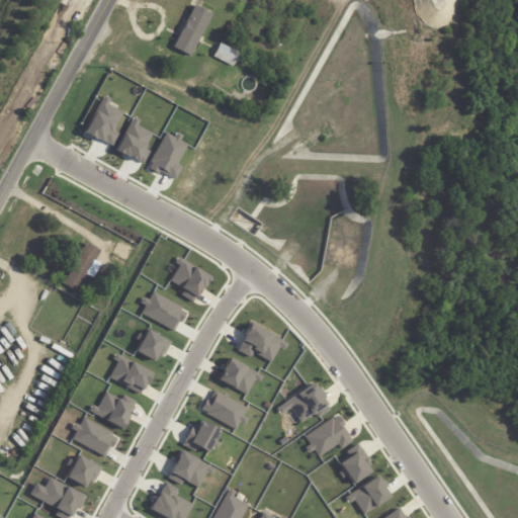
[(193,5),(211,14),(190,56),(172,47),(193,5)]
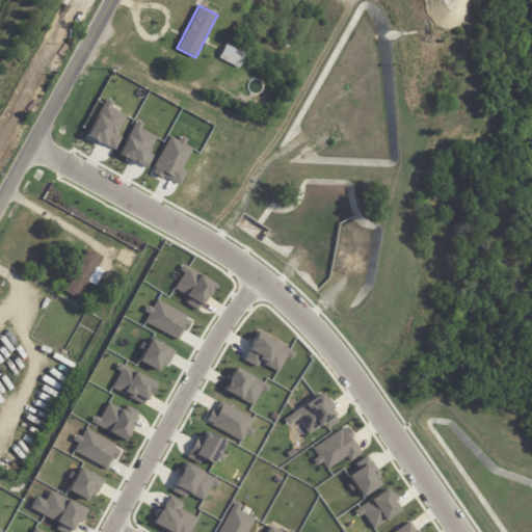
[(224,62),(217,58),(224,45),(244,55),(237,69),(224,62)]
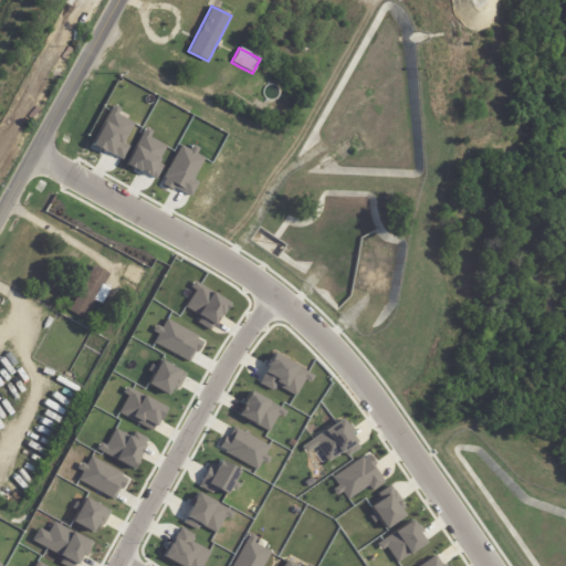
[(92,145),(113,105),(119,108),(117,114),(134,123),(123,143),(128,146),(122,159),(115,156),(114,156),(103,150),(103,153),(97,149),(98,148),(92,145)]
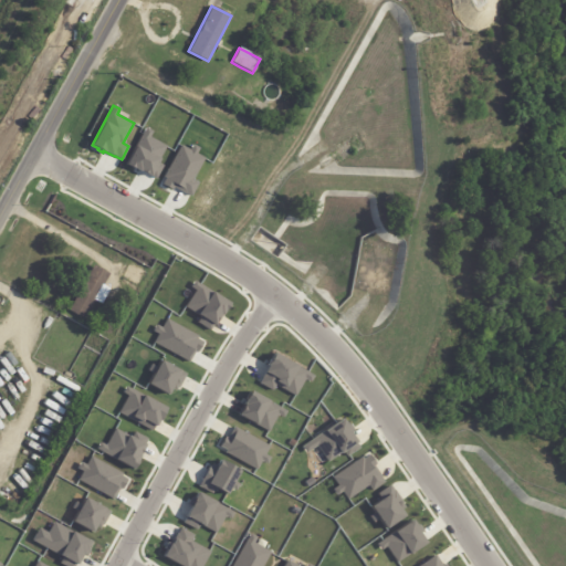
[(126,164),(145,128),(150,132),(148,137),(165,146),(156,163),(161,166),(155,178),(149,175),(148,176),(126,164)]
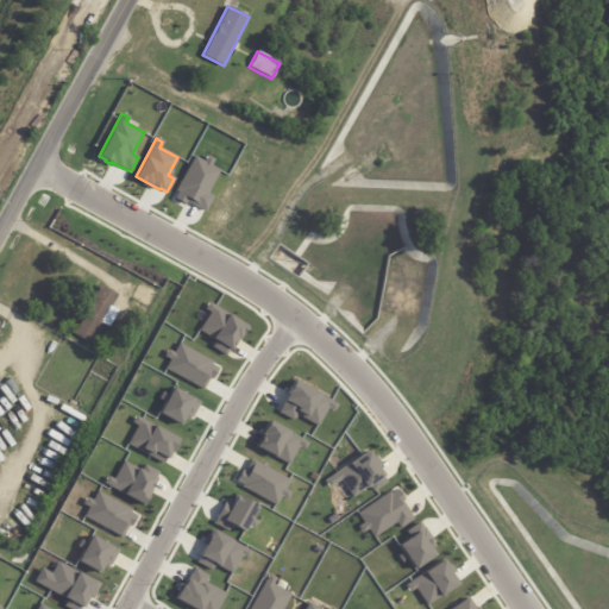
[(205,212),(212,198),(206,194),(218,170),(209,165),(213,161),(206,157),(203,163),(194,157),(176,190),(179,192),(175,199),(184,205),(186,201),(205,212)]
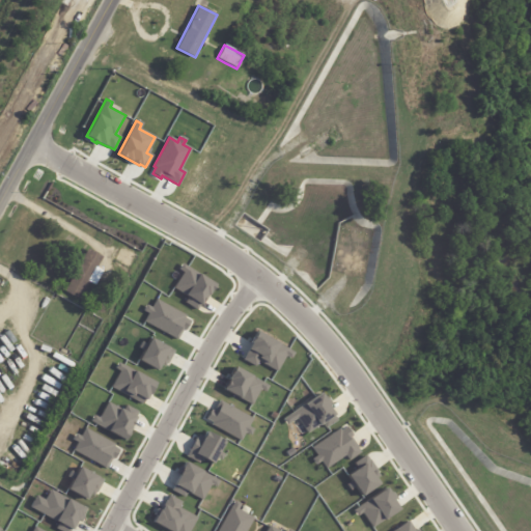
[(113,259),(120,247),(135,255),(129,269),(113,260),(113,259)]
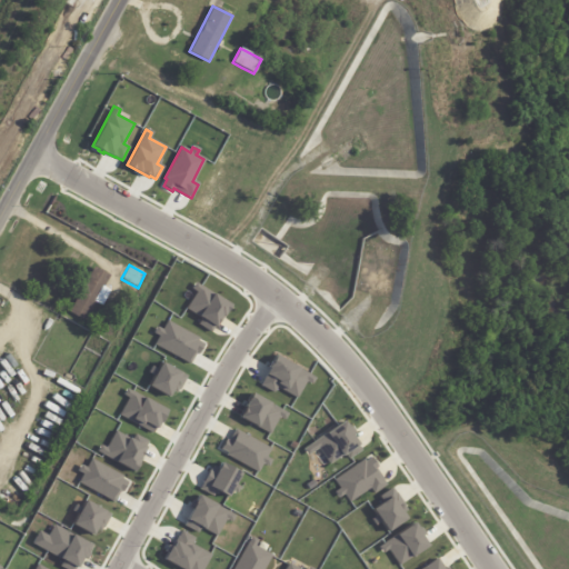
[(101,271),(108,276),(102,287),(109,291),(100,307),(93,302),(83,321),(67,311),(73,300),(72,299),(81,281),(83,282),(92,267),(101,271)]
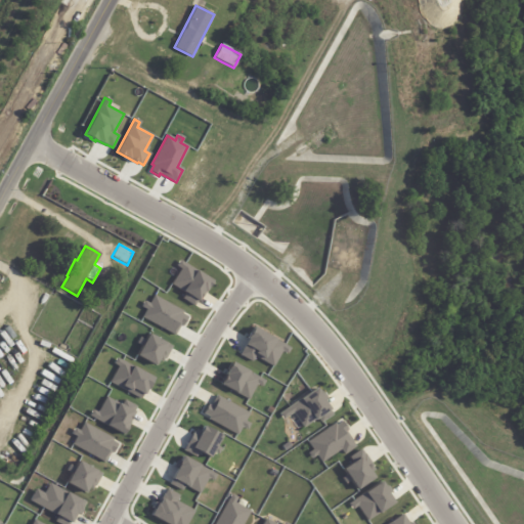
[(181,299),(184,294),(170,285),(180,269),(175,266),(179,260),(213,280),(208,290),(206,289),(204,292),(203,291),(193,306),(181,299)]
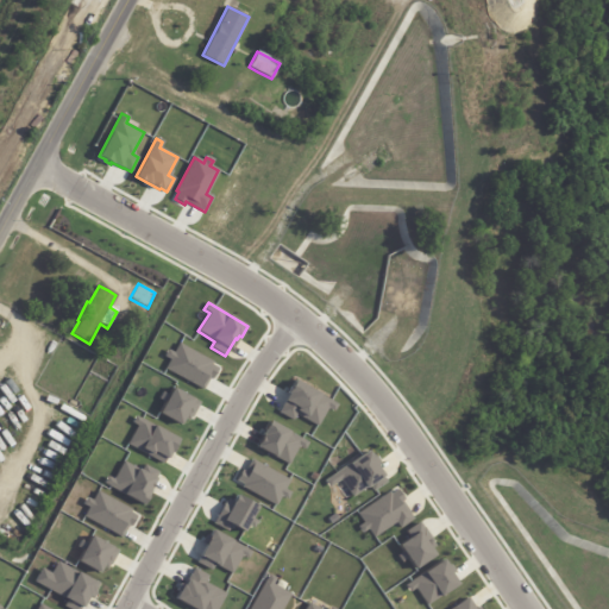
[(105,356),(112,343),(124,349),(117,362),(105,356)]
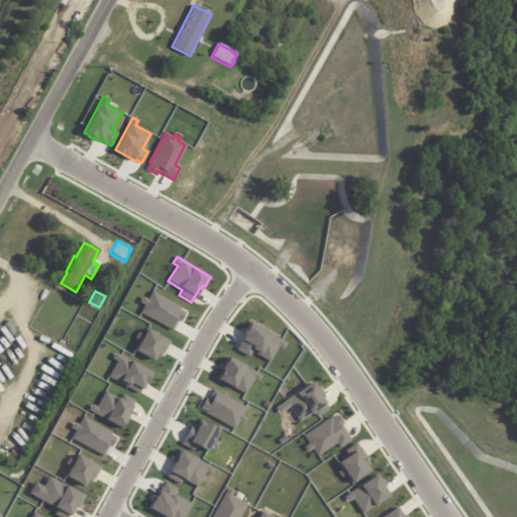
[(141,297),(146,299),(151,291),(181,307),(179,310),(185,313),(180,321),(178,320),(172,330),(139,313),(143,305),(138,303),(141,297)]
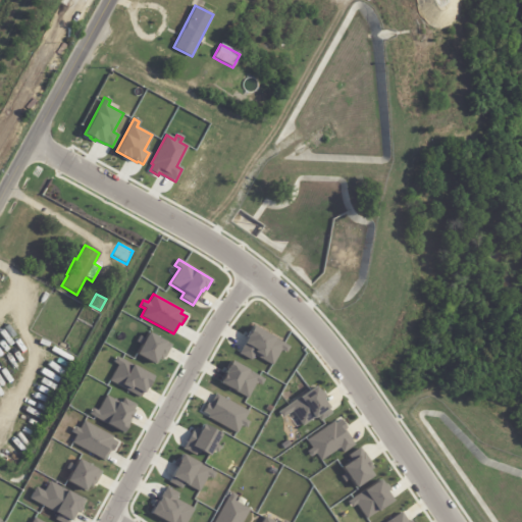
[(238,354),(243,344),(246,337),(245,337),(247,334),(252,325),(283,344),(289,347),(285,353),(280,350),(271,365),(253,355),(250,361),(238,354)]
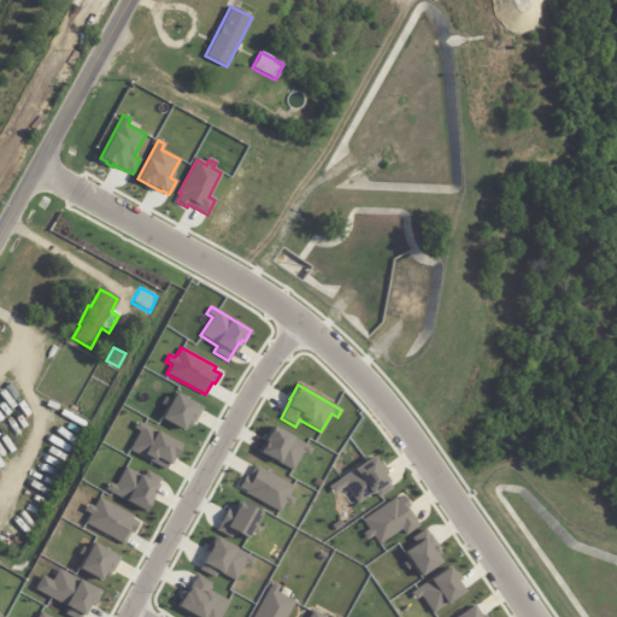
[(164,397),(170,400),(174,393),(203,407),(194,423),(192,422),(189,425),(184,423),(181,430),(159,419),(165,407),(159,404),(164,397)]
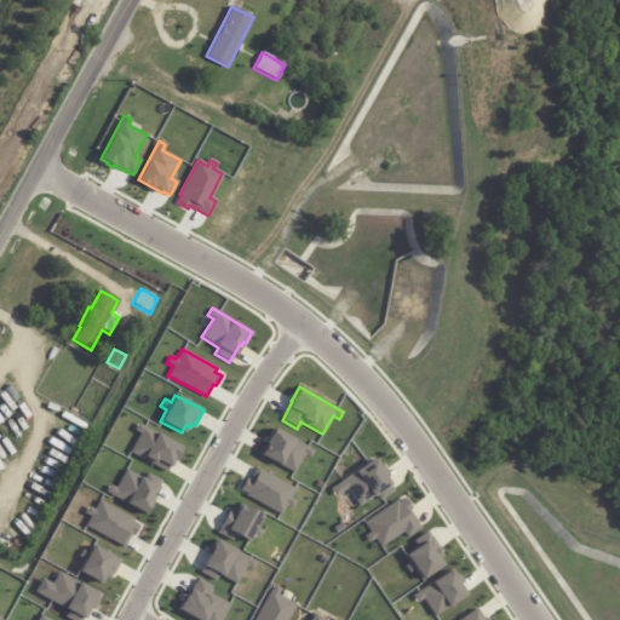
[(132,431),(137,423),(183,447),(174,463),(172,461),(170,468),(168,466),(165,472),(158,469),(156,468),(128,452),(138,434),(132,431)]
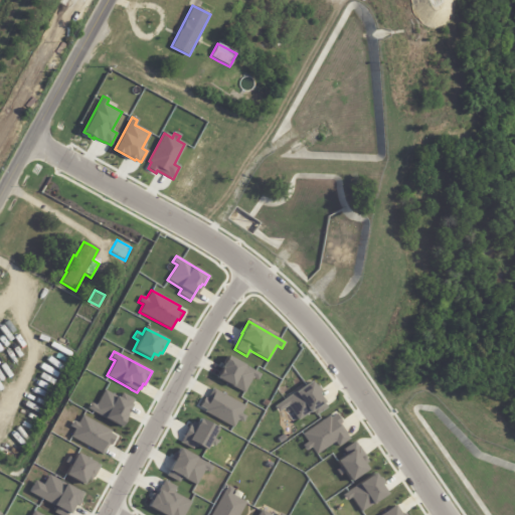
[(216,378),(217,375),(218,375),(221,370),(220,369),(221,368),(220,368),(223,363),(223,362),(226,355),(261,374),(258,381),(251,378),(243,393),(216,378)]
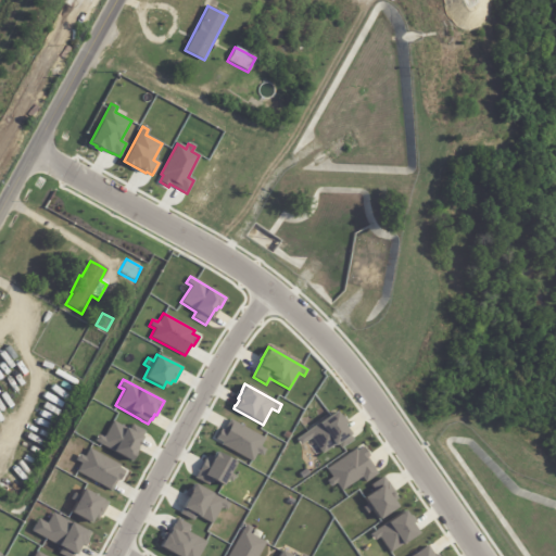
[(335,412),(301,436),(305,442),(310,438),(320,454),(336,443),(340,449),(352,440),(349,434),(342,425),(345,422),(341,417),(339,418),(335,412)]
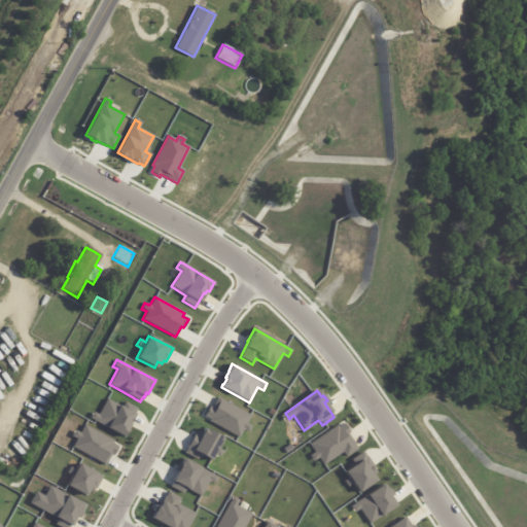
[(204,416),(209,407),(211,408),(217,397),(250,415),(246,424),(251,426),(247,432),(242,429),(238,437),(209,422),(210,419),(204,416)]
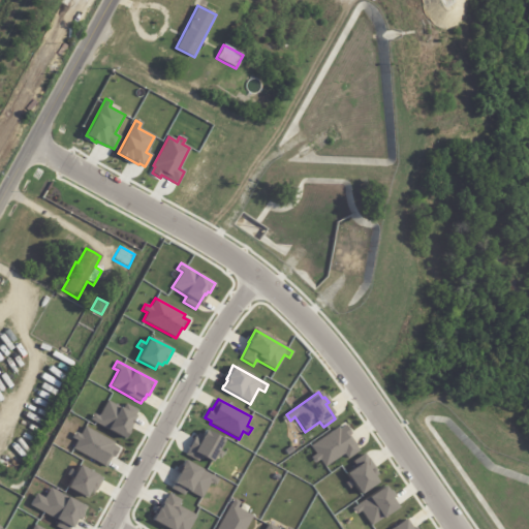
[(93,413),(98,415),(106,400),(122,408),(125,403),(137,410),(129,427),(130,427),(124,438),(89,419),(93,413)]
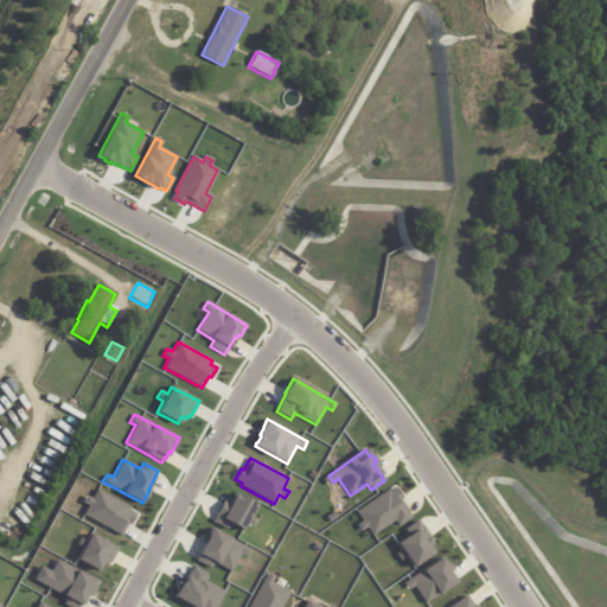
[(355,512),(387,490),(389,492),(395,487),(402,498),(400,500),(408,511),(407,512),(410,517),(397,526),(394,521),(371,536),(366,528),(360,531),(356,525),(360,521),(355,512)]
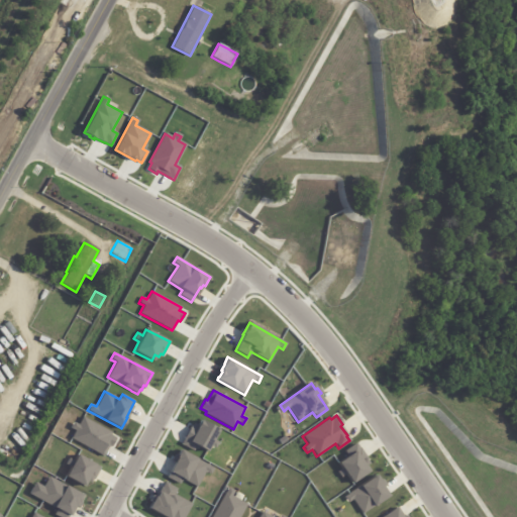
[(71,438),(75,431),(70,428),(73,422),(78,425),(82,417),(111,433),(110,435),(116,438),(111,447),(108,445),(103,456),(71,438)]
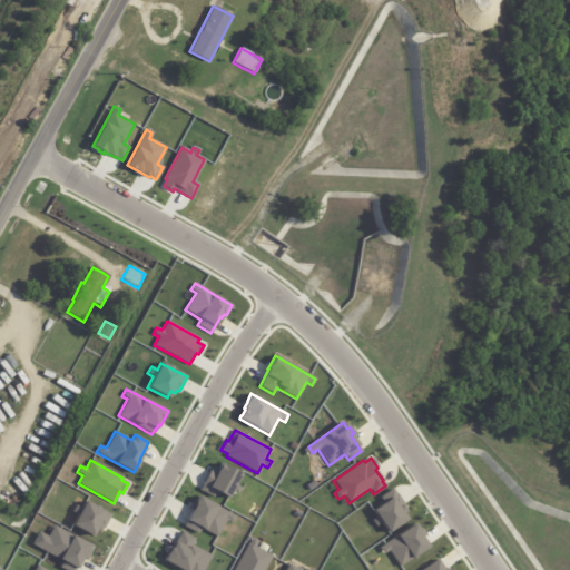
[(199,490),(209,470),(212,471),(213,468),(217,470),(220,463),(242,474),(236,484),(241,488),(237,494),(231,491),(227,498),(215,492),(213,497),(199,490)]
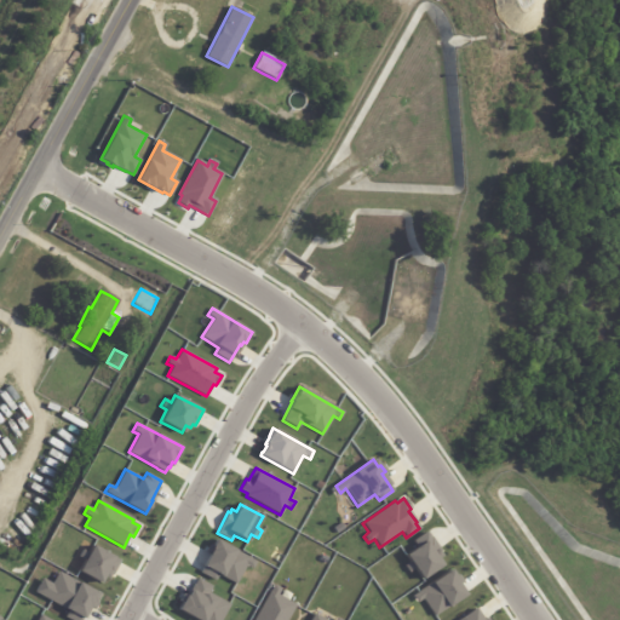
[(403,566),(409,562),(405,555),(417,547),(412,541),(426,532),(430,538),(430,537),(441,551),(438,552),(441,556),(437,560),(441,566),(422,580),(414,569),(408,573),(403,566)]
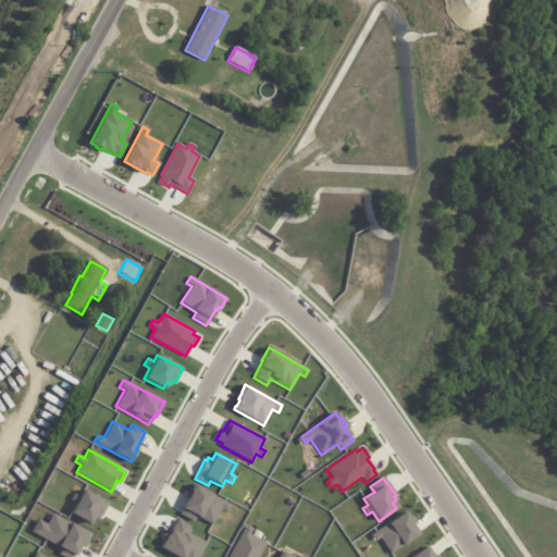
[(194,484),(188,493),(189,494),(187,497),(187,498),(182,508),(183,509),(180,515),(193,521),(196,516),(211,524),(220,509),(226,511),(230,505),(224,503),(225,502),(194,484)]
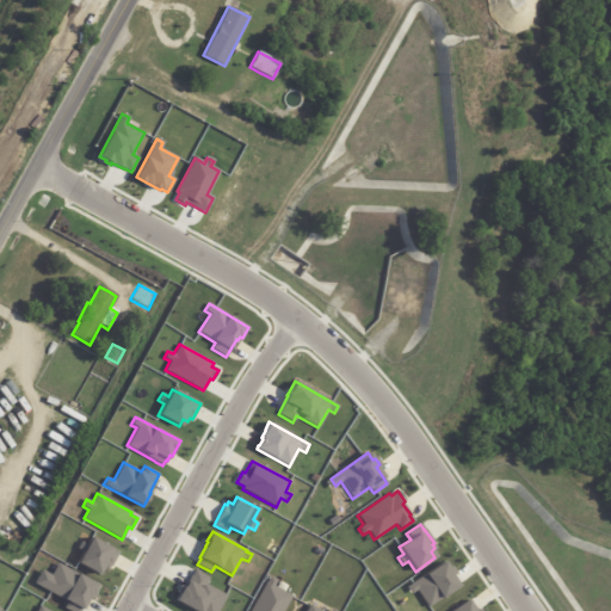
[(76,562),(82,553),(76,549),(80,541),(86,544),(91,537),(118,553),(110,567),(109,566),(106,571),(102,568),(98,575),(76,562)]
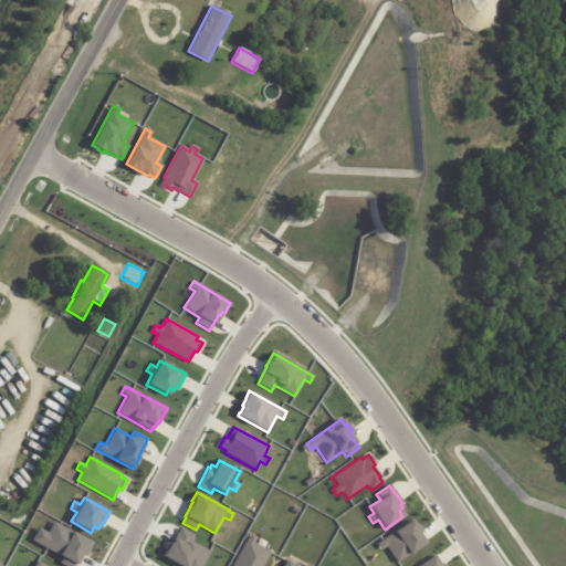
[(376,544),(410,521),(413,526),(417,524),(421,532),(418,534),(425,543),(397,563),(385,547),(380,551),(376,544)]
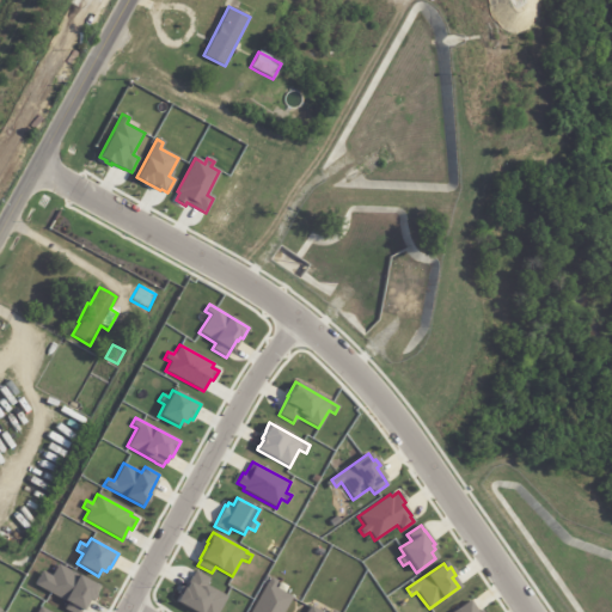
[(49,593),(60,575),(54,571),(57,564),(98,587),(93,593),(96,594),(92,603),(87,600),(81,611),(80,611),(79,611),(68,611),(63,610),(67,603),(49,593)]
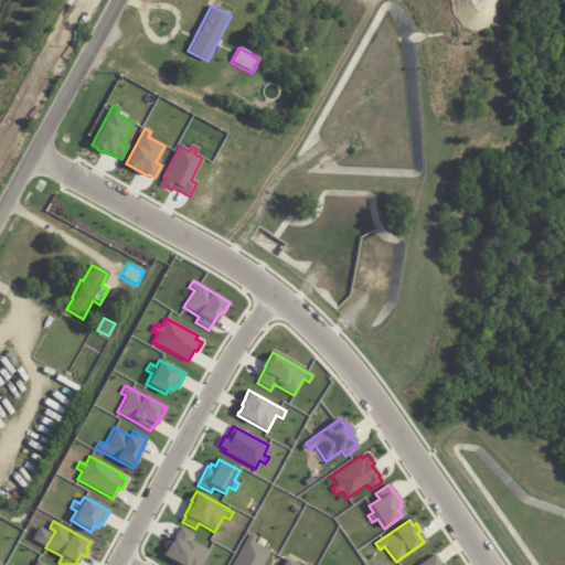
[(178,564),(161,556),(166,550),(162,547),(166,542),(169,543),(176,532),(179,526),(193,534),(190,541),(209,551),(201,564),(178,564)]
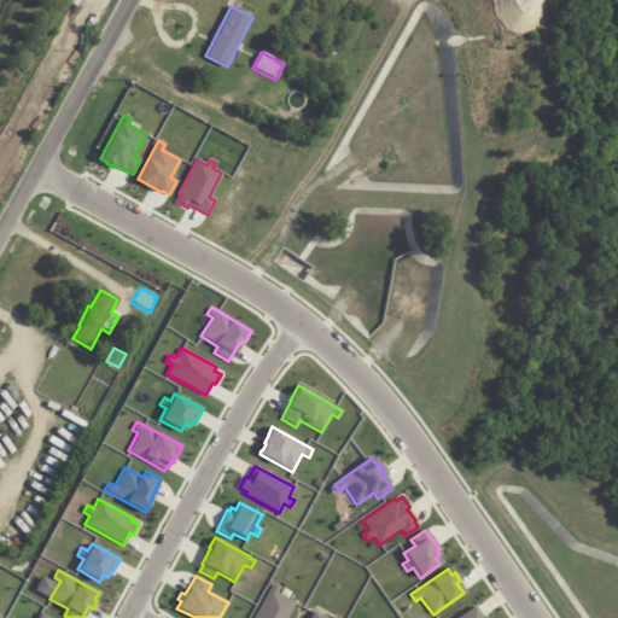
[(251,617),(272,583),(279,587),(275,593),(295,604),(286,617),(251,617)]
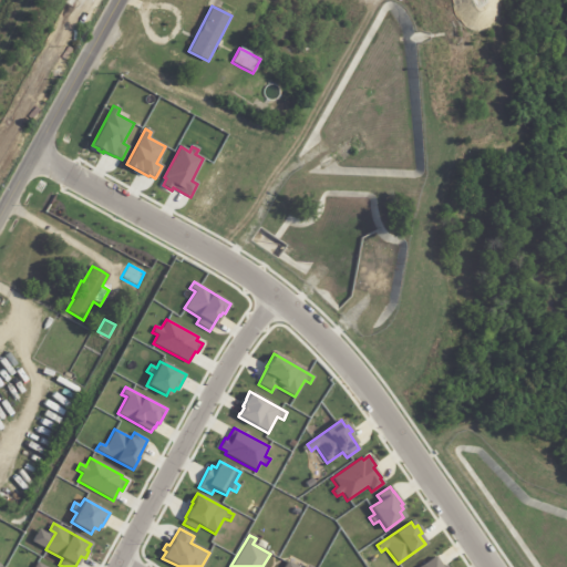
[(418,566),(434,556),(442,566),(444,565),(445,566),(418,566)]
